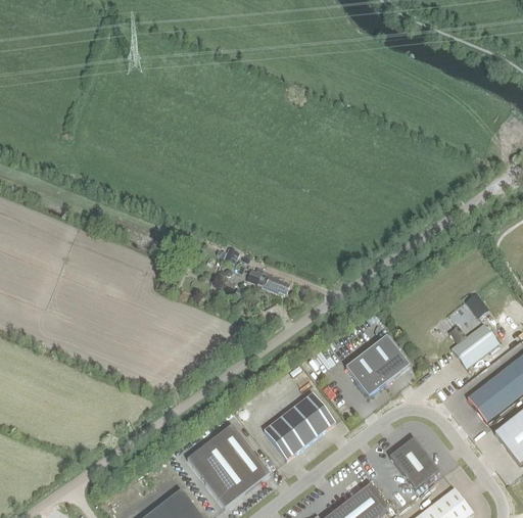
[(234,262),(239,250),(229,245),(223,257),(234,262)]
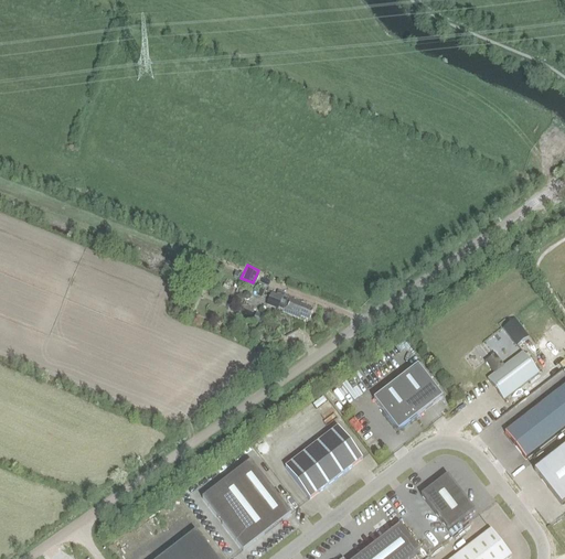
[(313,305),(306,302),(307,300),(284,291),(283,293),(272,289),(267,300),(283,305),(281,308),(300,314),(300,312),(309,315),(313,305)]
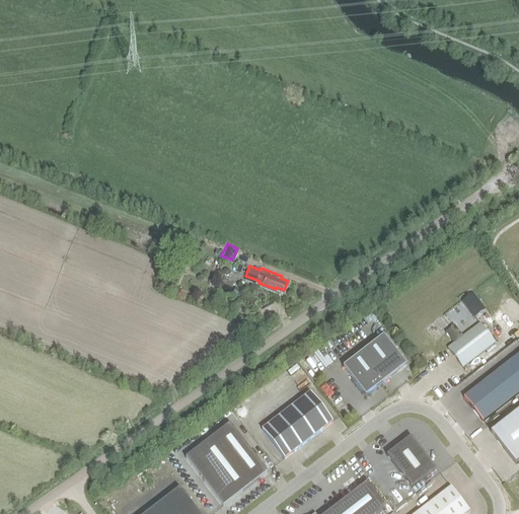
[(472,290),(462,297),(474,313),(485,306),(472,290)]
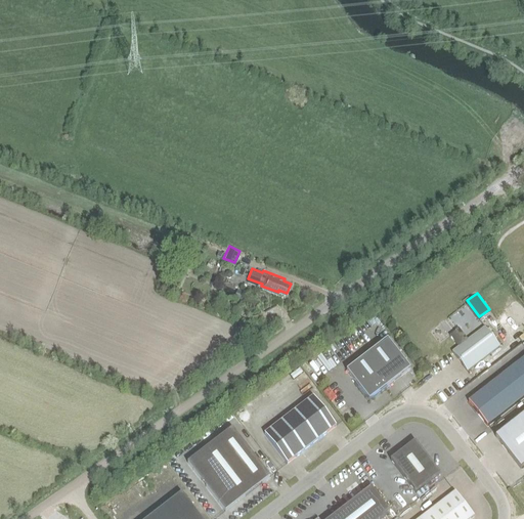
[(459,323),(454,327),(445,315),(444,316),(443,315),(438,319),(438,320),(430,327),(440,339),(449,332),(459,343),(452,348),(467,368),(499,342),(484,322),(468,336),(459,323)]
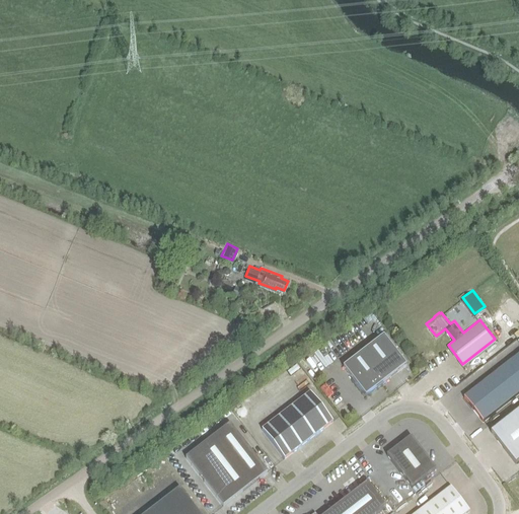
[(343,363),(366,392),(405,361),(383,333),(343,363)]
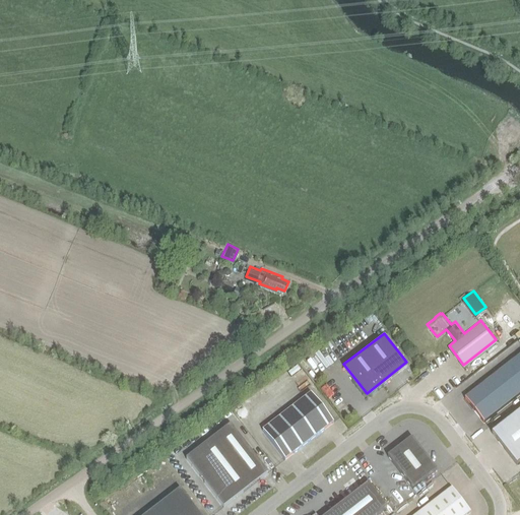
[(519,350),(464,394),(483,419),(519,390),(519,350)]
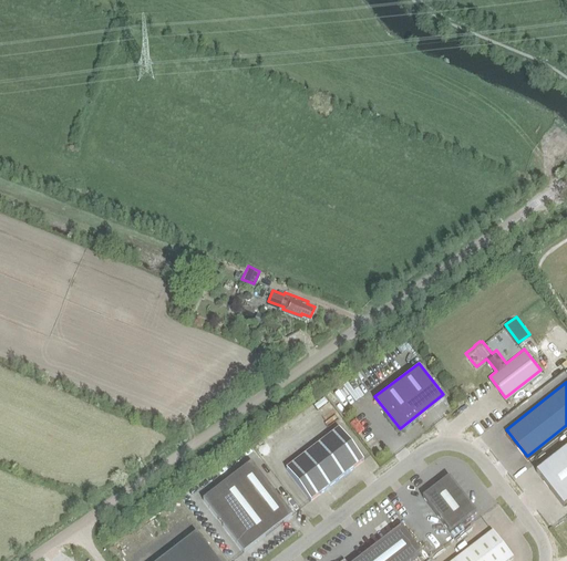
[(363,456),(339,425),(286,465),(310,497),(363,456)]
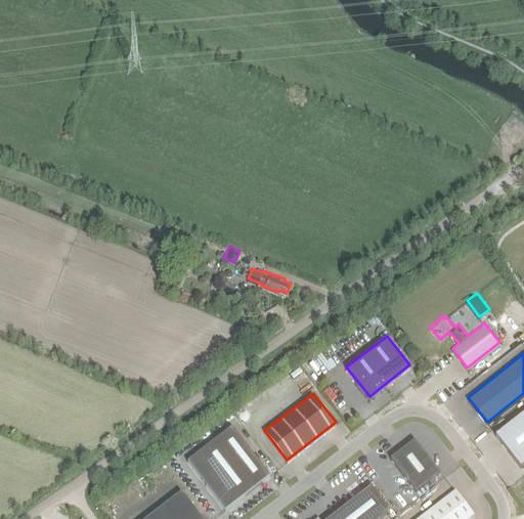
[(523,408),(495,432),(521,465),(523,462),(523,408)]
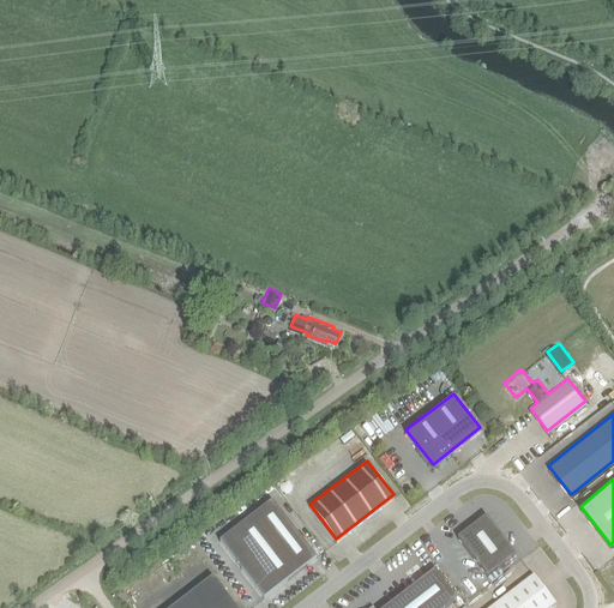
[(315,554),(272,497),(220,537),(264,594),(315,554)]
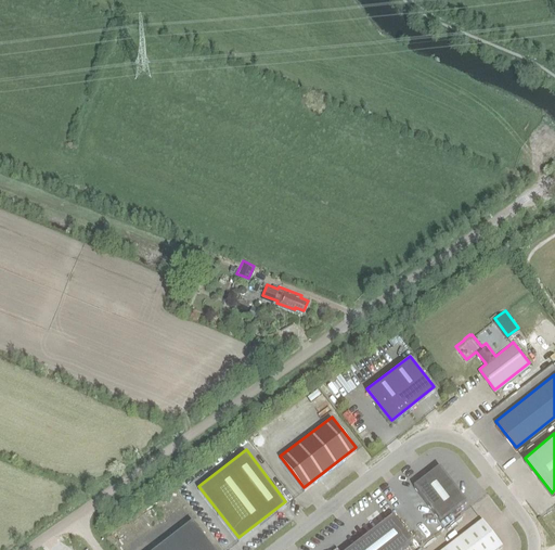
[(439,463),(413,483),(440,517),(466,498),(439,463)]
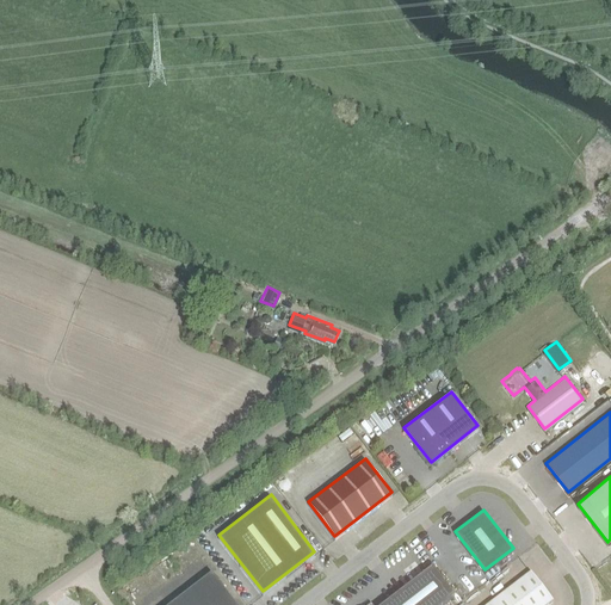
[(597,560),(606,553),(603,548),(593,555),(597,560)]
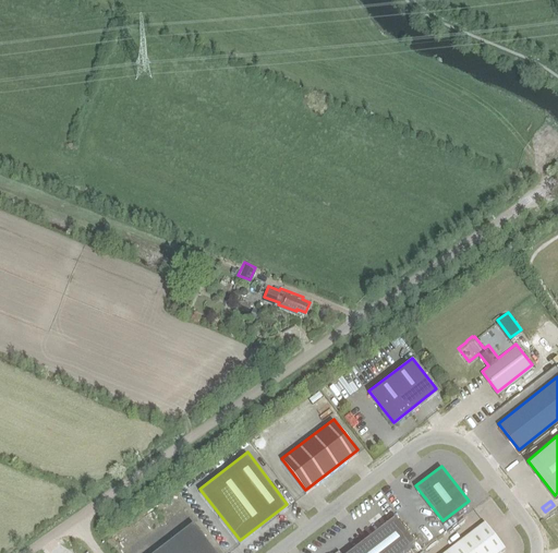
[(342,552),(339,548),(331,552),(399,552),(414,541),(395,515),(346,552),(342,552)]
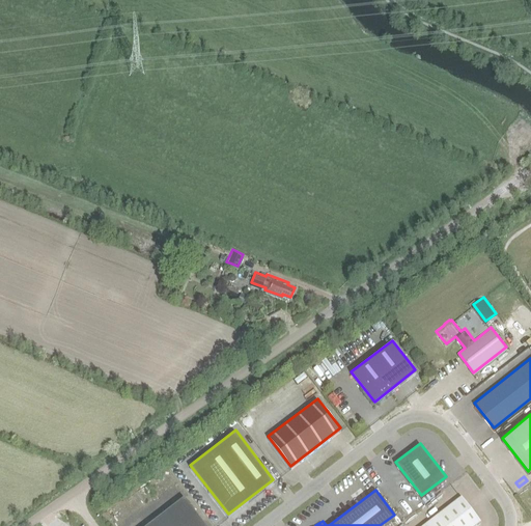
[(419,525),(470,525),(480,519),(462,494),(419,525)]
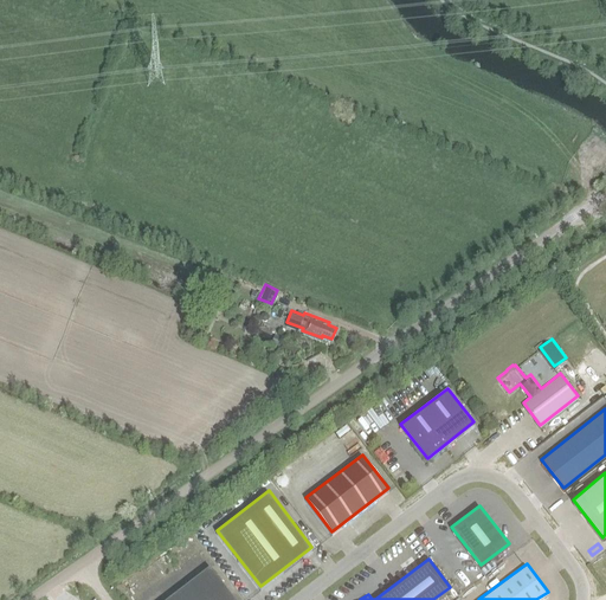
[(236,599),(210,565),(163,599),(236,599)]
